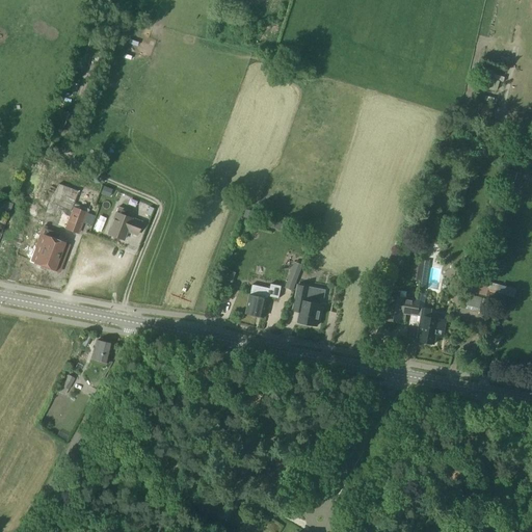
[(222,14),(219,22),(229,25),(231,17),(222,14)]
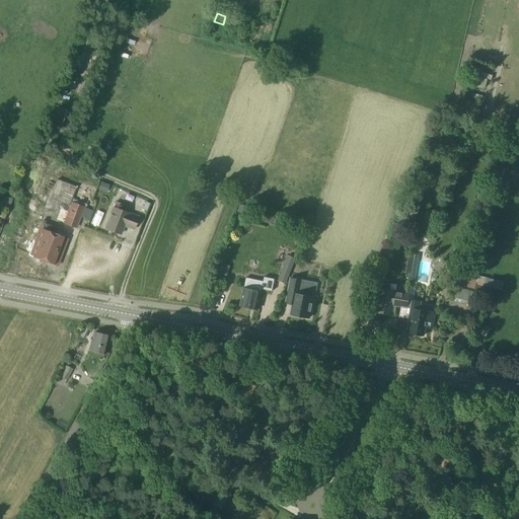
[(470,84),(486,88),(488,80),(491,81),(492,77),(472,71),(470,76),(472,76),(470,84)]
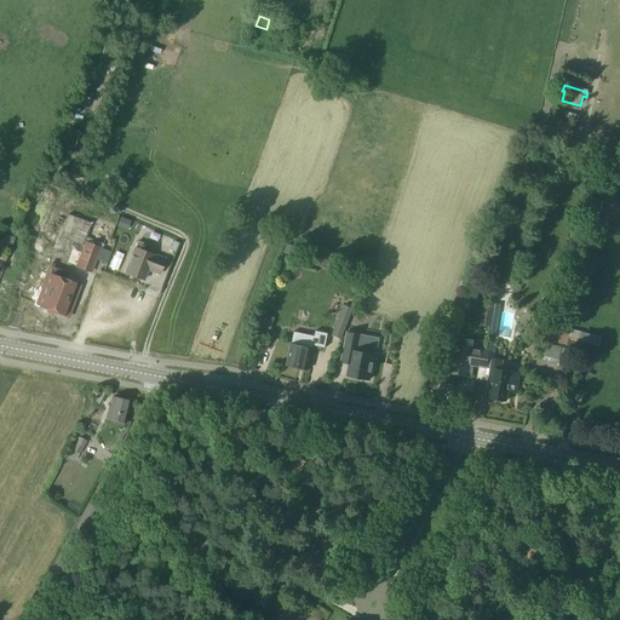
[(86,104),(89,95),(78,91),(75,101),(86,104)]
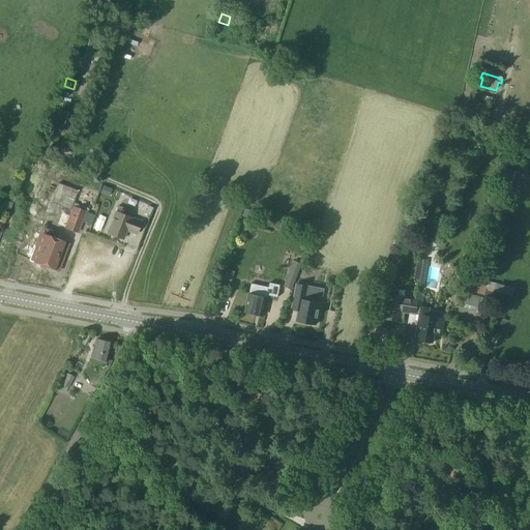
[(33,196),(40,176),(32,173),(24,193),(33,196)]
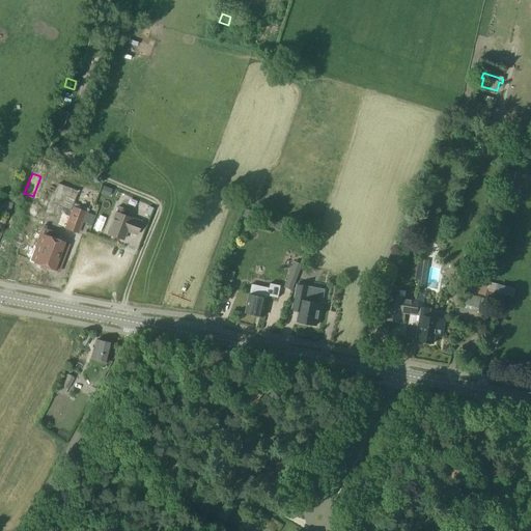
[(506,190),(508,190),(516,192),(520,179),(509,177),(506,190)]
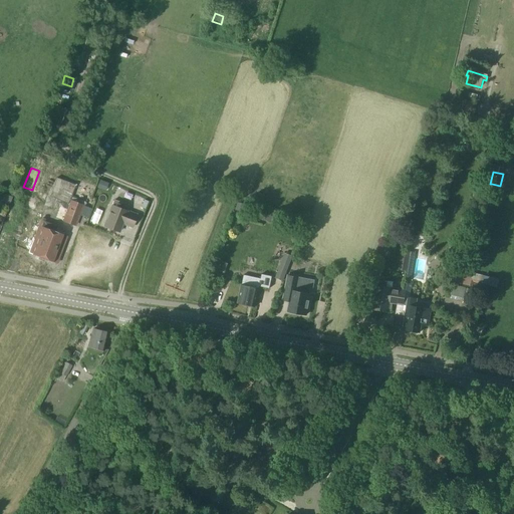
[(49,197),(56,200),(55,202),(60,204),(59,207),(67,210),(63,222),(74,226),(80,211),(78,210),(80,205),(69,201),(74,185),(56,179),(49,197)]
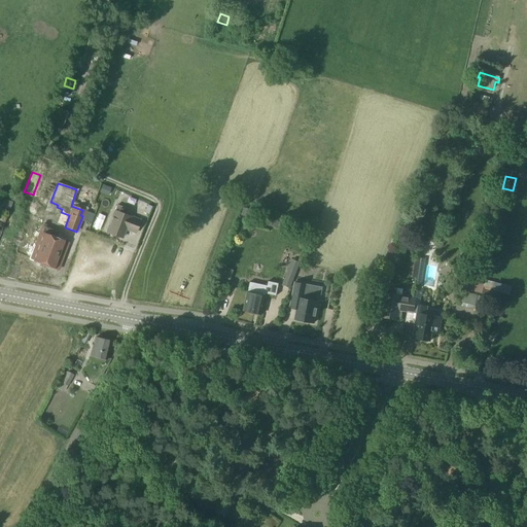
[(99,192),(105,195),(108,187),(101,185),(99,192)]
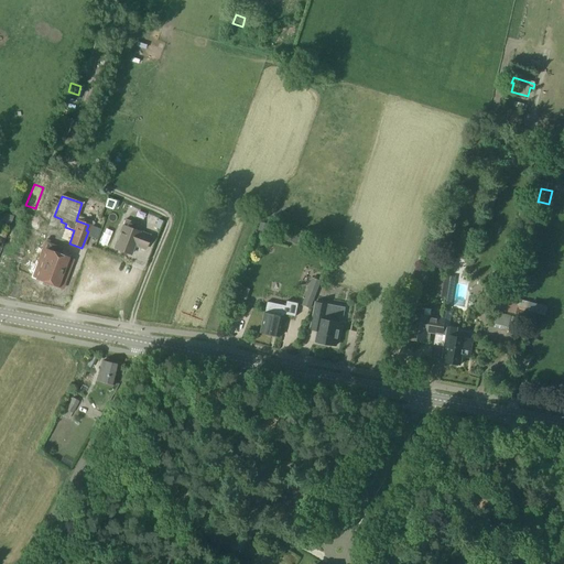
[(0,227),(1,227),(8,229),(13,217),(4,215),(0,213),(0,227)]
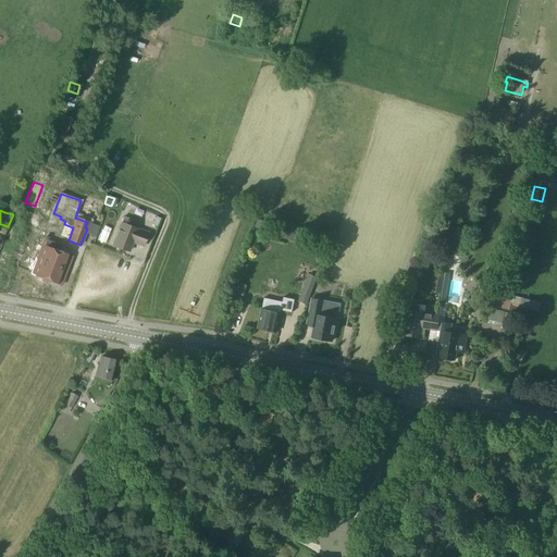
[(121,223),(112,246),(128,252),(133,243),(144,247),(148,234),(137,230),(139,223),(123,218),(121,223)]
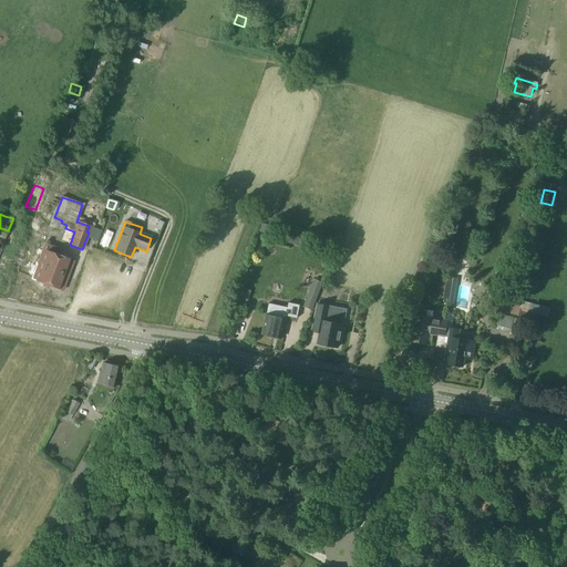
[(32,277),(37,279),(37,280),(45,284),(44,287),(48,288),(49,285),(58,289),(59,287),(62,289),(73,261),(60,257),(61,253),(59,251),(59,249),(48,245),(49,243),(45,241),(32,277)]
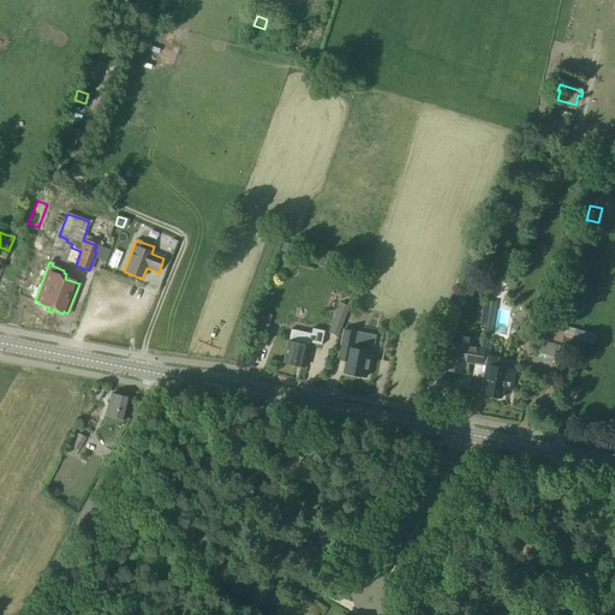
[(487,322),(490,302),(481,300),(477,324),(485,326),(487,322)]
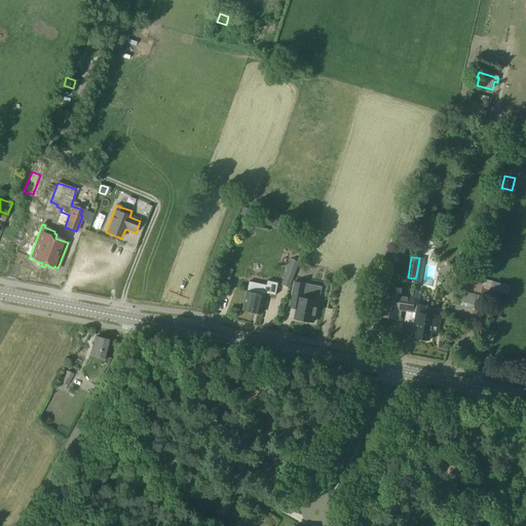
[(419,258),(416,275),(421,276),(424,259),(419,258)]
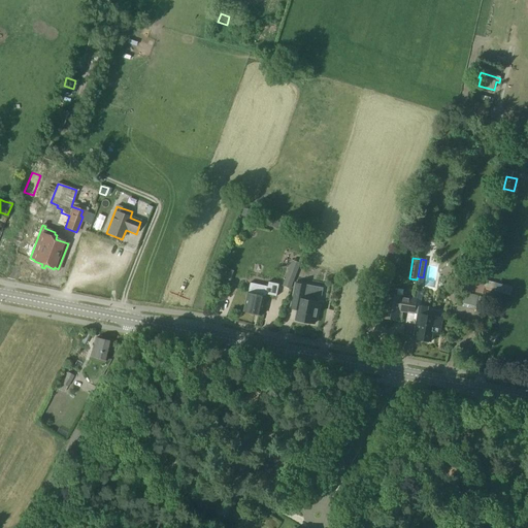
[(460,286),(466,287),(473,261),(467,259),(460,286)]
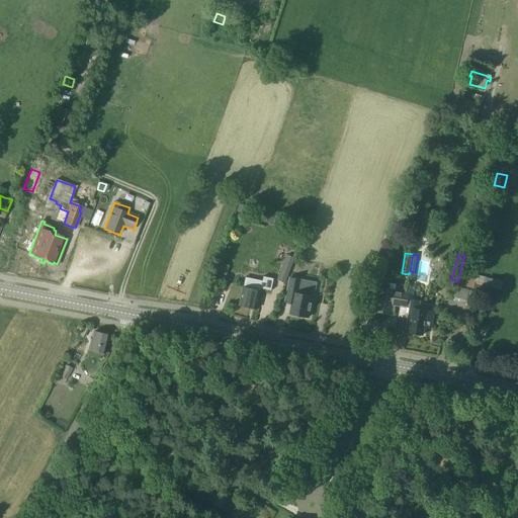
[(287,255),(277,280),(284,283),(294,258),(287,255)]
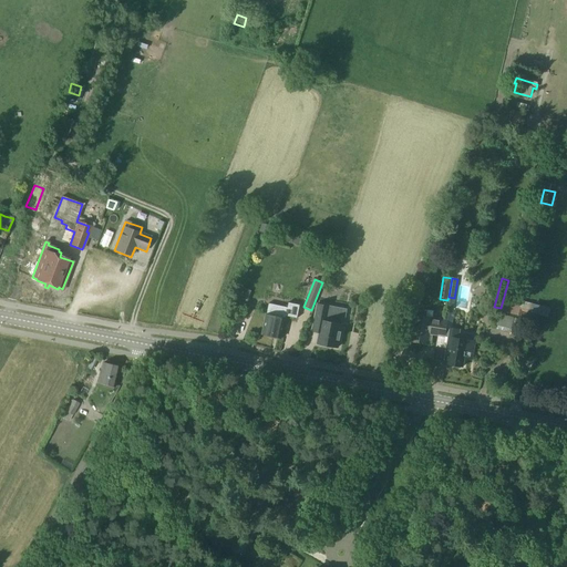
[(245,306),(250,290),(244,288),(238,302),(245,306)]
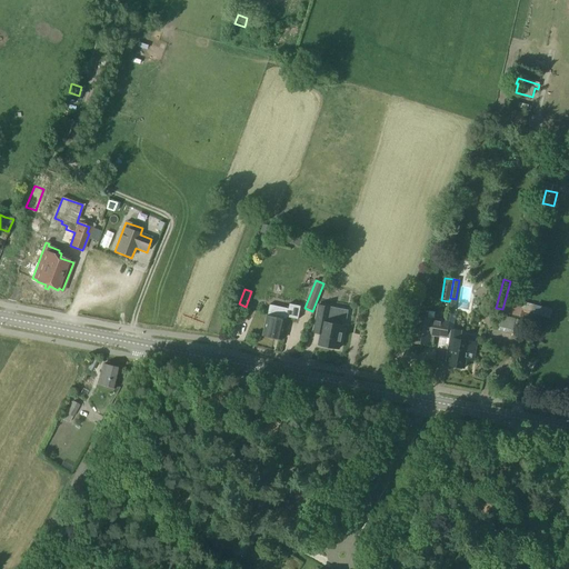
[(503,312),(521,317),(525,302),(508,298),(503,312)]
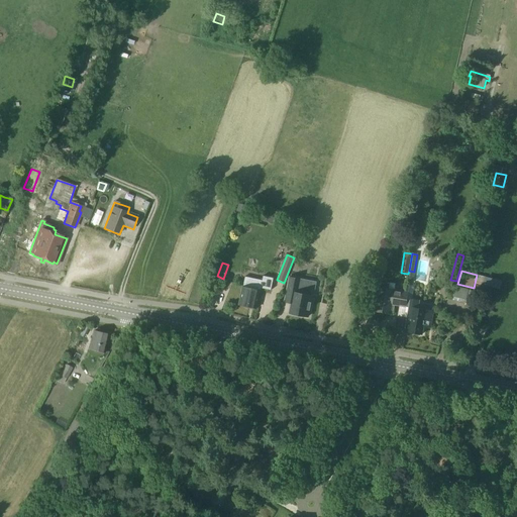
[(263,281),(244,277),(238,305),(256,309),(261,289),(271,291),(274,280),(263,278),(263,281)]
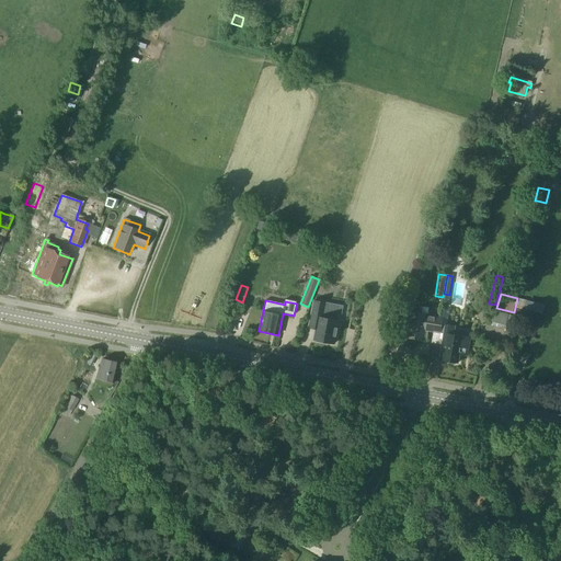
[(315,301),(309,328),(317,329),(315,340),(333,343),(338,321),(332,320),(335,305),(315,301)]
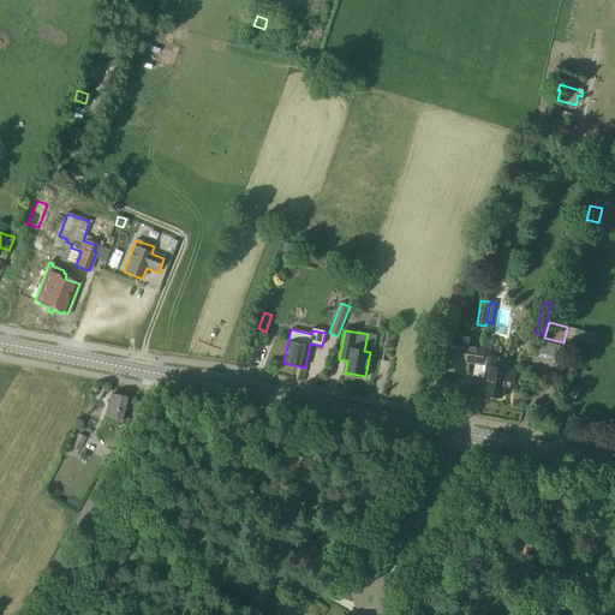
[(485,347),(451,341),(446,370),(467,374),(469,364),(465,364),(466,359),(475,360),(475,364),(482,365),(484,356),(485,347)]
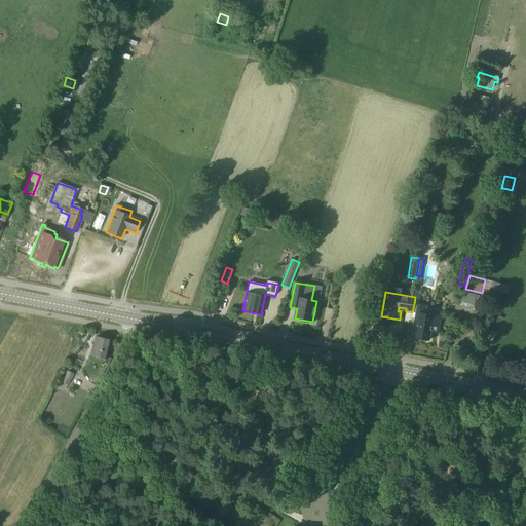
[(461,305),(473,308),(474,305),(476,298),(476,295),(463,292),(460,302),(462,302),(461,305)]
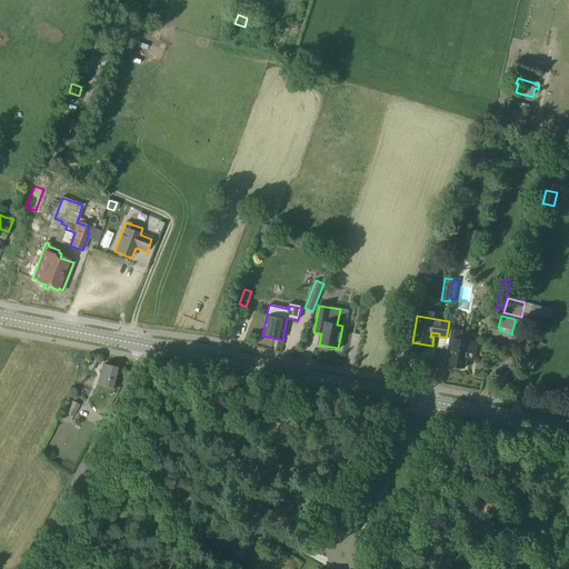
[(518,319),(512,338),(523,341),(528,322),(518,319)]
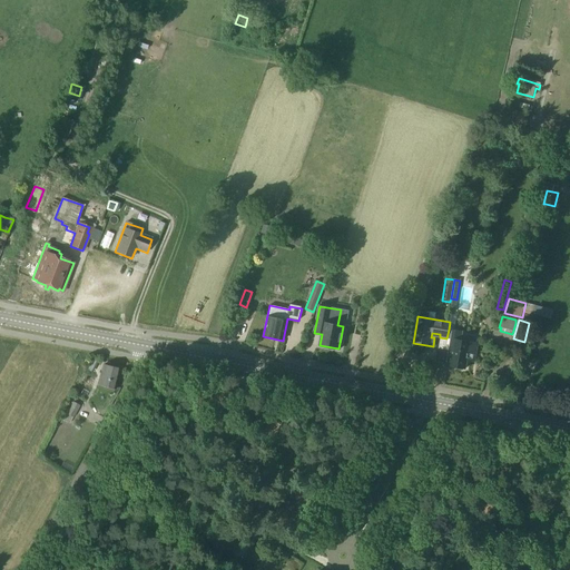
[(446,338),(451,338),(446,365),(464,367),(467,359),(474,361),(477,343),(469,342),(460,341),(461,335),(459,331),(449,330),(446,338)]
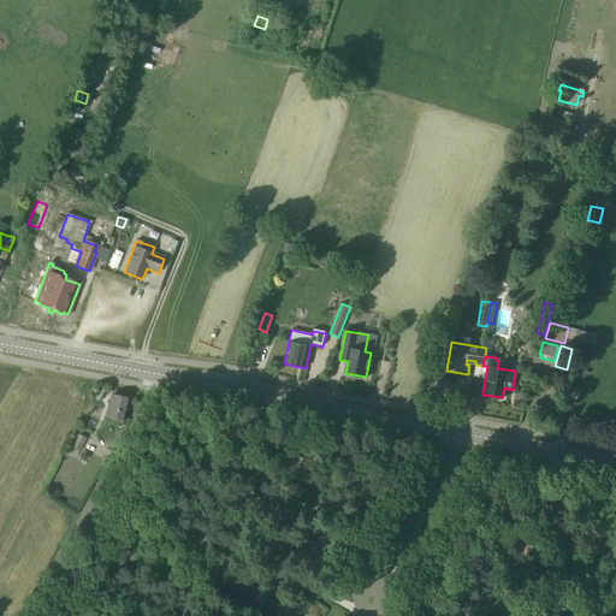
[(106,416),(124,420),(129,400),(112,395),(106,416)]
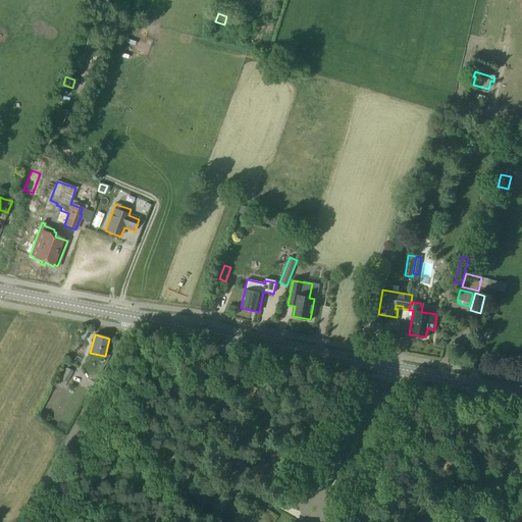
[(61,380),(66,382),(71,372),(66,370),(61,380)]
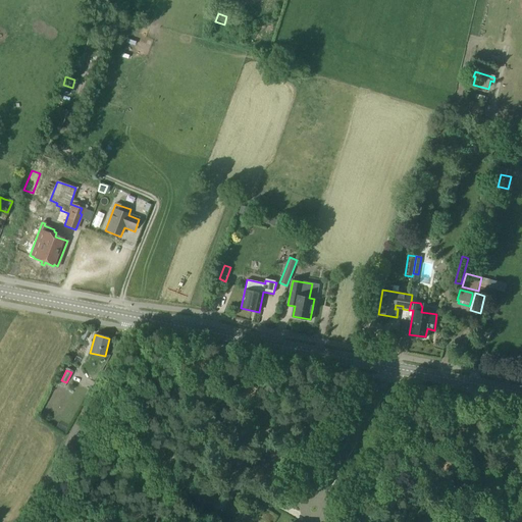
[(232,464),(244,470),(251,459),(239,453),(232,464)]
